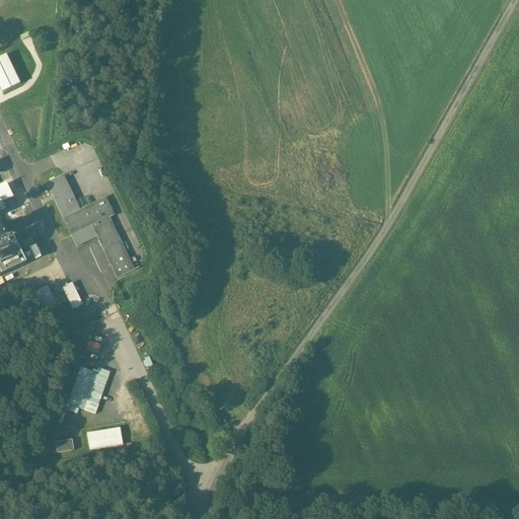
[(9,54),(0,58),(0,85),(3,92),(21,84),(9,54)]
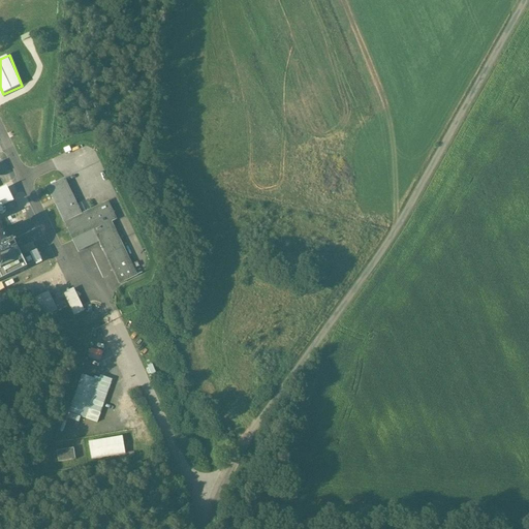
[(82,215),(64,180),(48,188),(64,223),(82,215)]
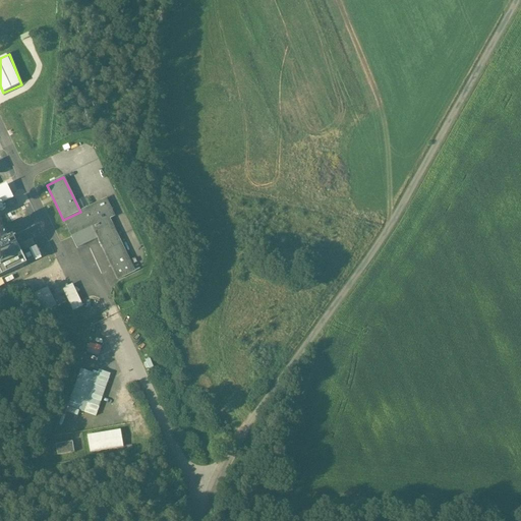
[(9,183),(0,187),(0,205),(15,198),(9,183)]
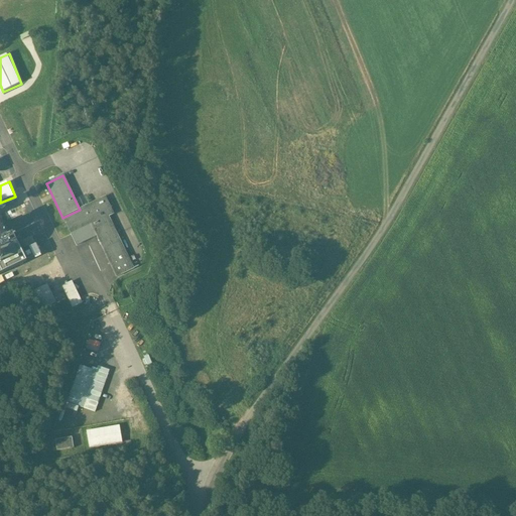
[(114,215),(105,198),(100,200),(109,217),(114,215)]
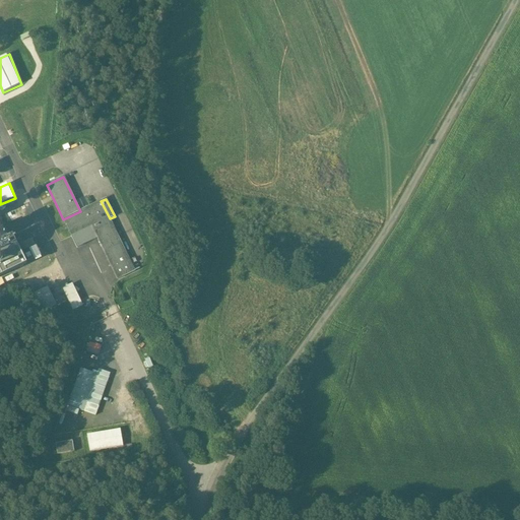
[(110,218),(101,201),(80,211),(63,219),(71,237),(73,236),(75,240),(89,233),(87,230),(91,228),(117,280),(140,269),(139,268),(134,271),(131,265),(136,262),(135,258),(130,261),(110,218)]
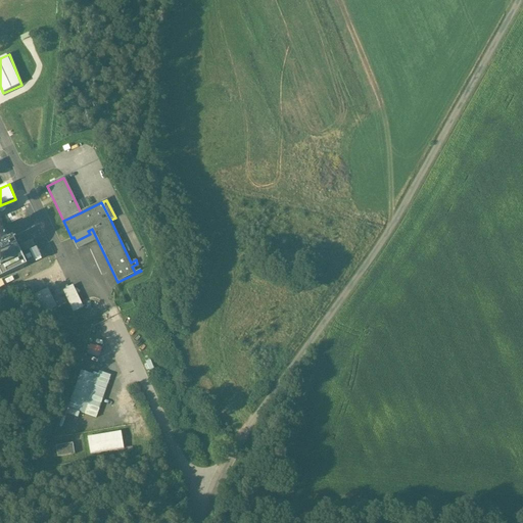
[(34,224),(28,208),(9,217),(13,224),(17,223),(20,230),(34,224)]
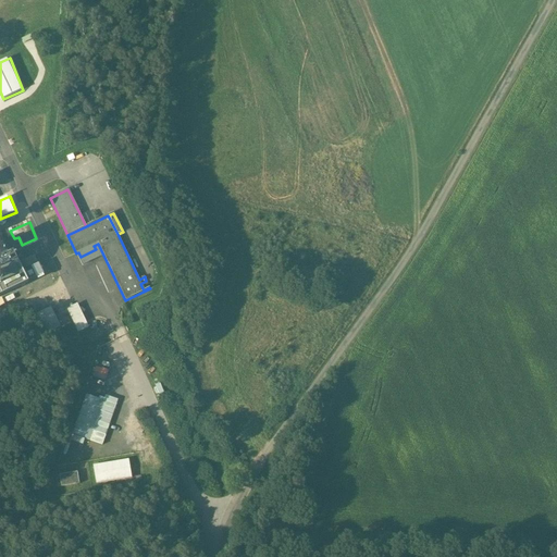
[(14,252),(0,258),(0,297),(29,283),(28,281),(44,274),(39,267),(25,273),(14,252)]
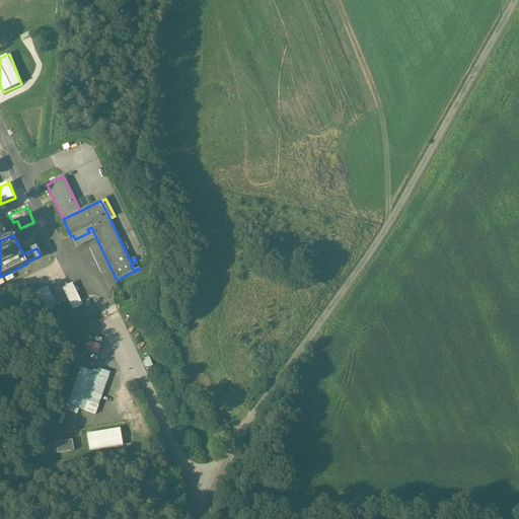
[(72,284),(62,288),(73,310),(83,306),(72,284)]
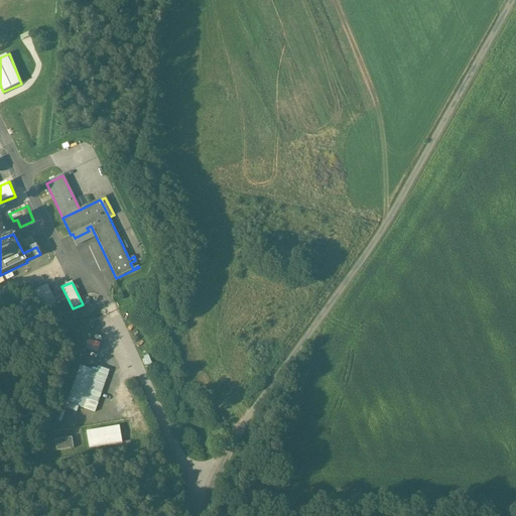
[(47,285),(33,292),(41,310),(56,303),(47,285)]
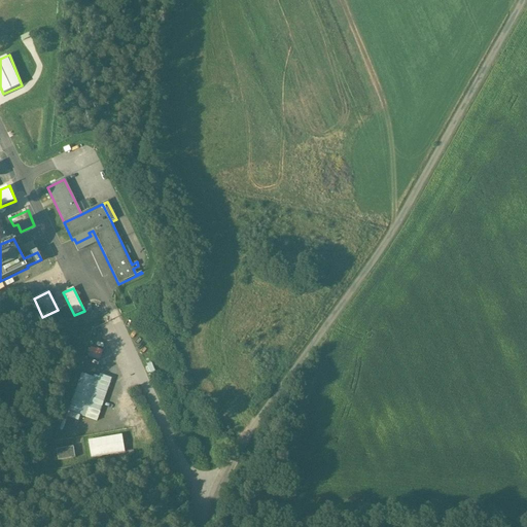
[(91,440),(94,453),(128,447),(126,433),(91,440)]
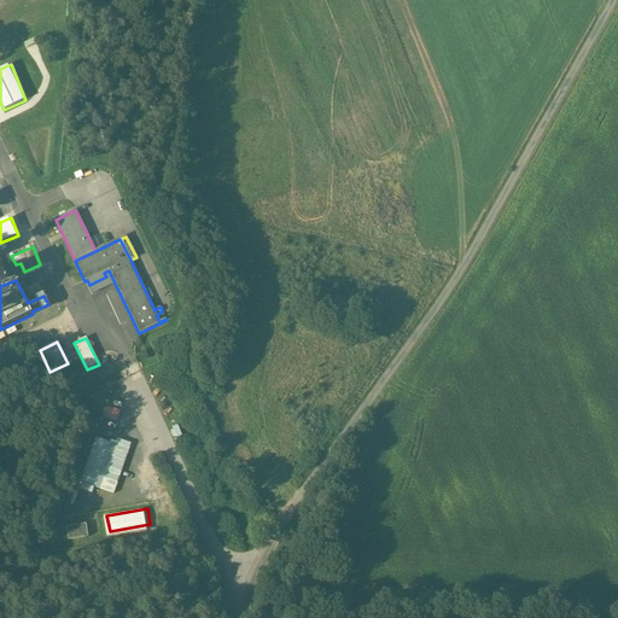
[(88,526),(65,528),(65,541),(89,540),(88,526)]
